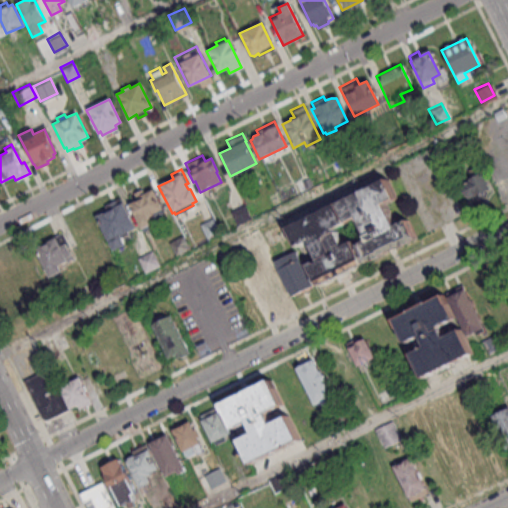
[(459,186),(466,200),(473,196),(475,198),(488,191),(479,174),(467,180),(468,181),(459,186)]
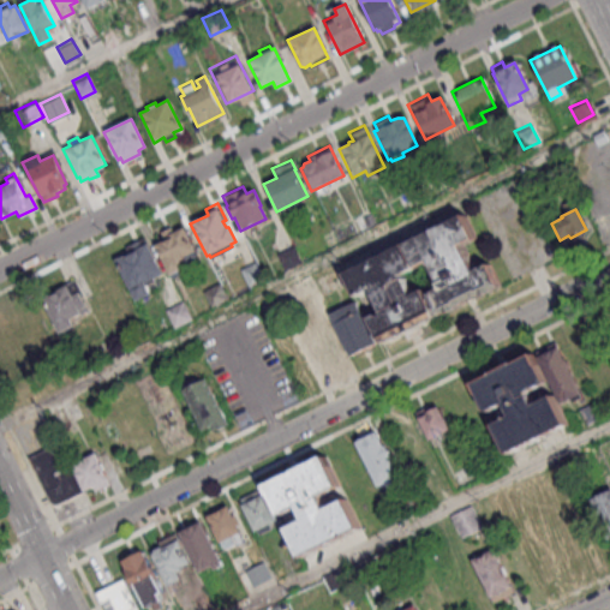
[(400,243),(462,211),(474,235),(461,243),(473,268),(488,261),(498,283),(491,287),(492,288),(483,293),(482,291),(474,294),(473,293),(461,299),(461,300),(454,304),(455,306),(447,311),(446,309),(438,314),(426,289),(440,283),(428,261),(413,267),(411,264),(400,243)]
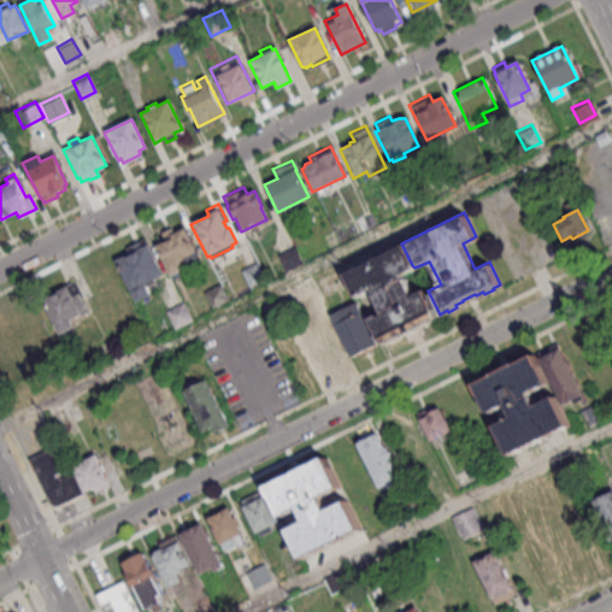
[(183,228),(193,251),(182,256),(184,260),(178,263),(182,270),(168,277),(153,246),(163,241),(159,231),(170,227),(174,233),(183,228)]
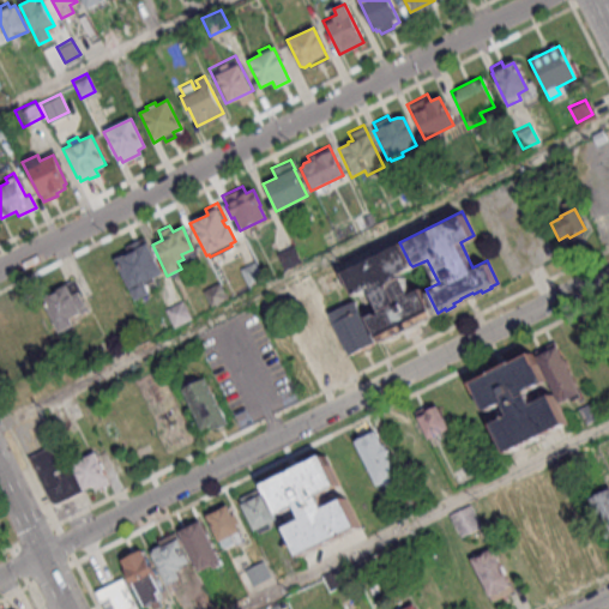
[(114,259),(134,301),(149,294),(143,282),(161,273),(143,236),(125,246),(127,252),(114,259)]
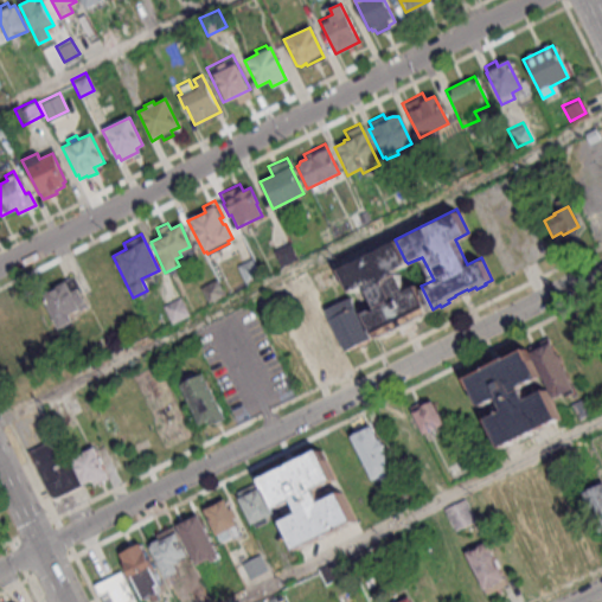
[(287,239),(295,256),(280,264),(271,248),(287,239)]
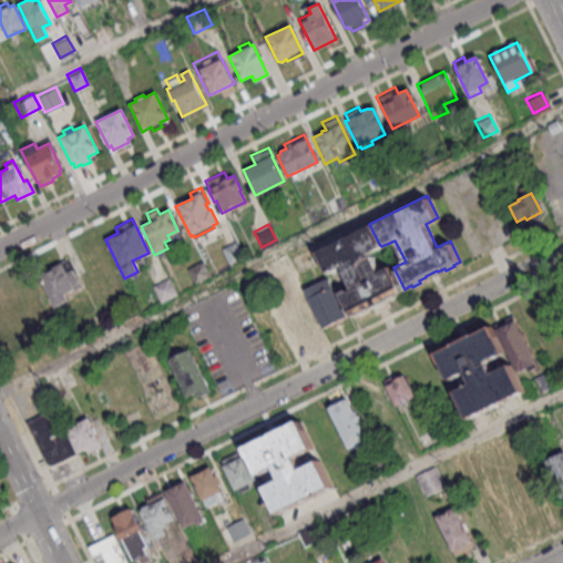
[(317,249),(327,270),(341,263),(344,266),(343,267),(351,287),(349,288),(346,287),(340,289),(352,314),(401,289),(389,264),(378,269),(371,254),(369,255),(367,251),(379,244),(369,224),(317,249)]
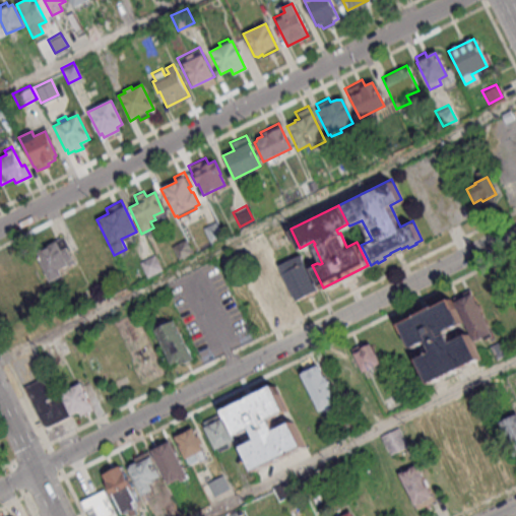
[(213,220),(221,236),(209,242),(202,227),(213,220)]
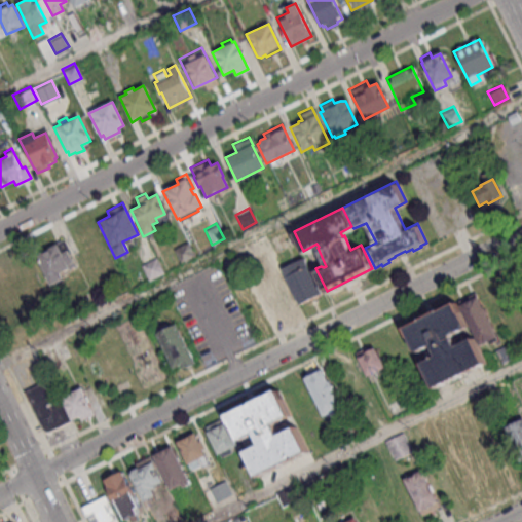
[(264,235),(270,249),(257,256),(250,243),(264,235)]
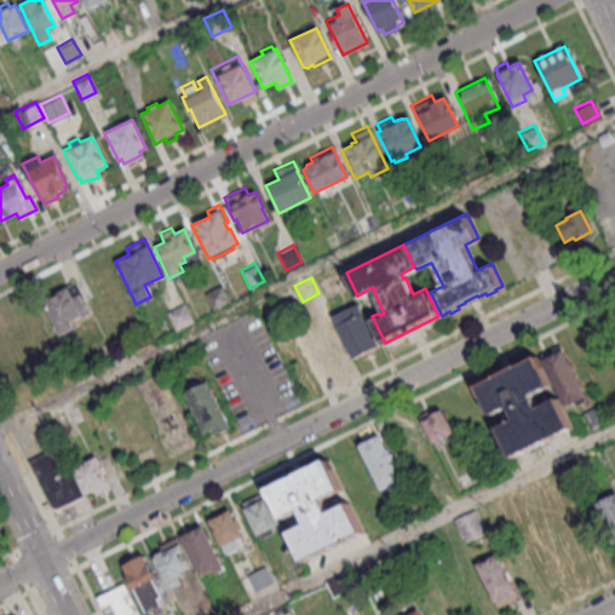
[(203,292),(211,305),(226,297),(219,283),(203,292)]
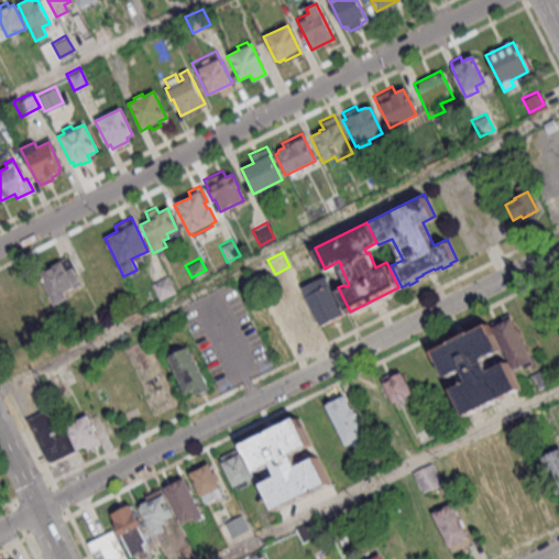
[(37,273),(54,306),(67,299),(64,293),(73,288),(73,286),(79,283),(72,267),(65,271),(61,262),(37,273)]
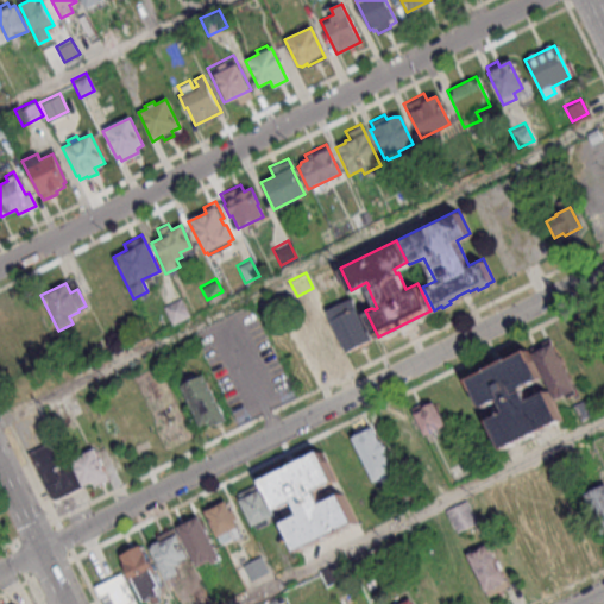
[(180,296),(188,314),(171,322),(162,304),(180,296)]
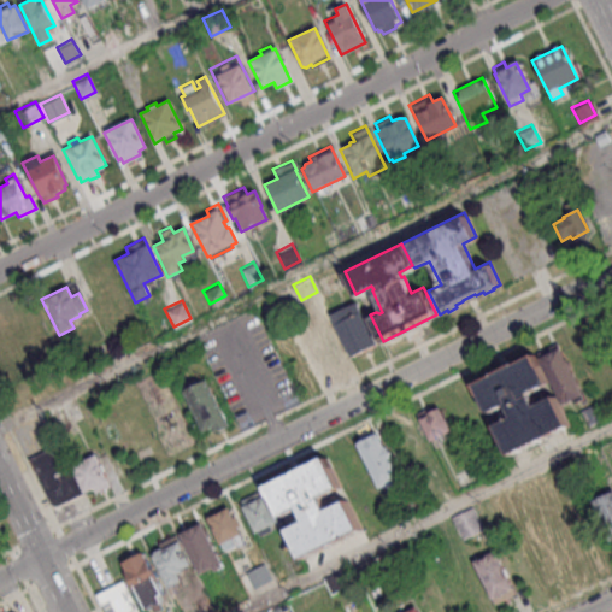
[(330,312),(352,354),(377,342),(355,300),(330,312)]
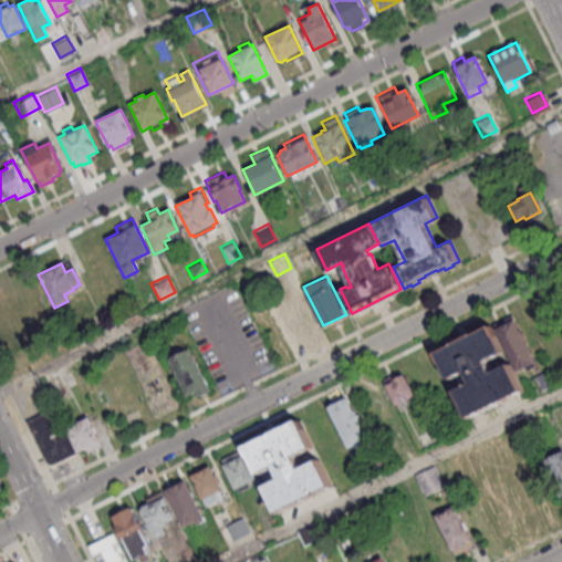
[(496,321),(516,362),(533,354),(522,331),(522,329),(520,323),(517,323),(512,313),(496,321)]
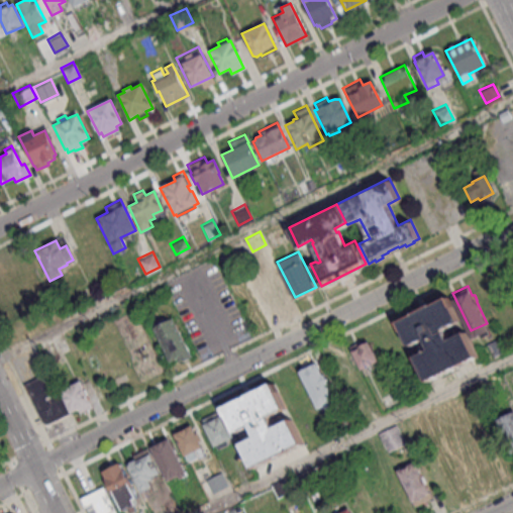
[(397,319),(447,294),(459,319),(442,327),(447,338),(465,330),(477,353),(426,379),(415,354),(428,348),(423,336),(409,343),(397,319)]
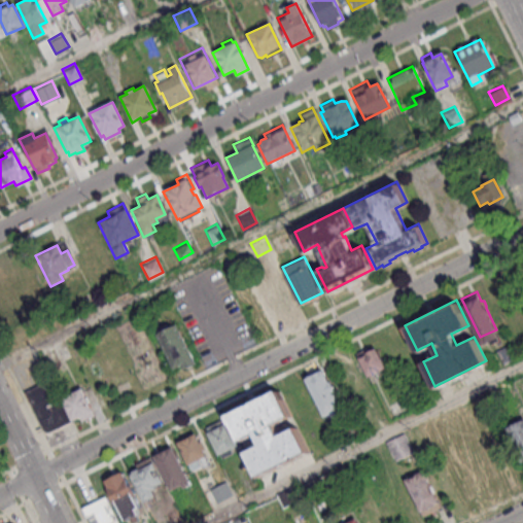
[(154,329),(172,364),(180,360),(182,365),(193,360),(173,320),(154,329)]
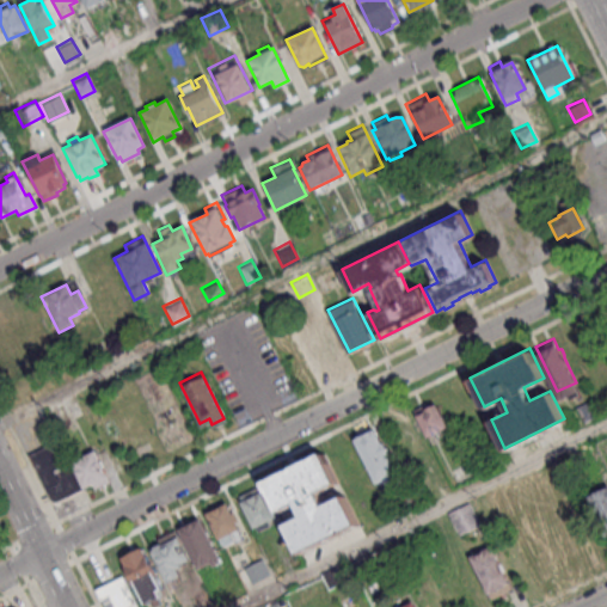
[(574,403),(582,420),(596,412),(589,396),(574,403)]
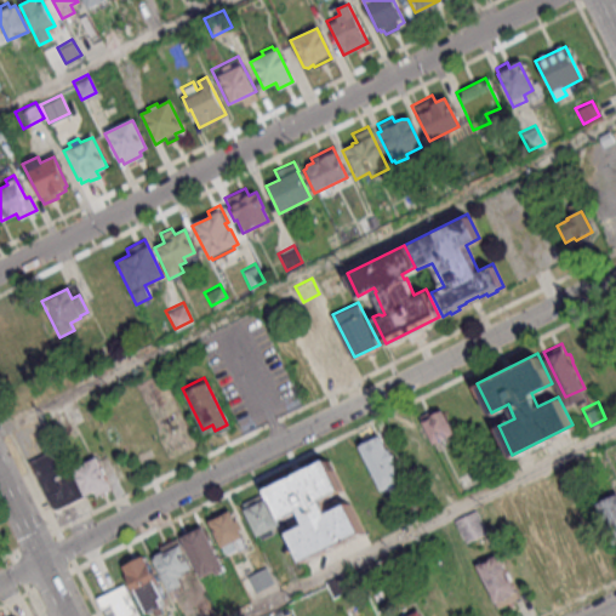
[(417,414),(431,440),(454,429),(441,404),(432,409),(431,406),(417,414)]
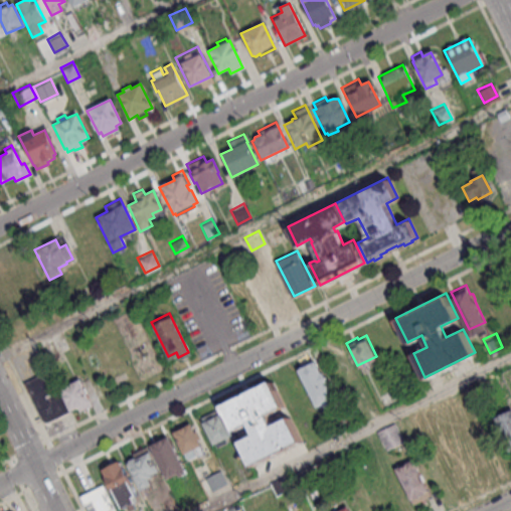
[(298,367),(316,403),(333,395),(326,379),(327,379),(323,369),(320,370),(315,359),(298,367)]
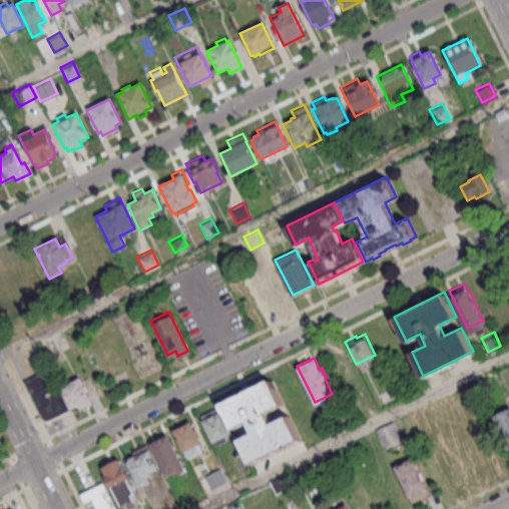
[(47,369),(67,410),(46,420),(44,420),(42,420),(41,418),(22,381),(47,369)]
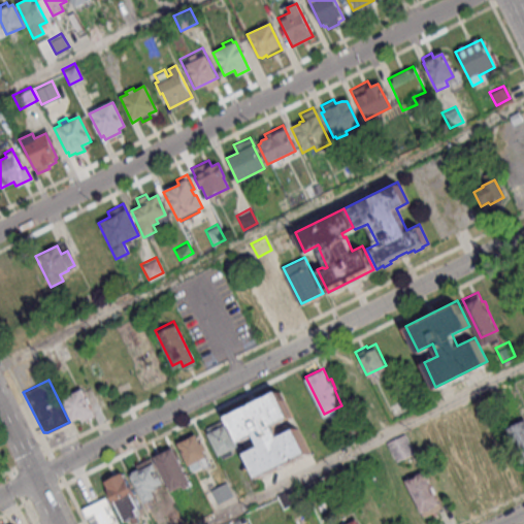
[(225,414),(238,439),(254,432),(259,445),(244,452),(257,476),(307,450),(295,425),(277,434),(272,423),(290,414),(276,388),(225,414)]
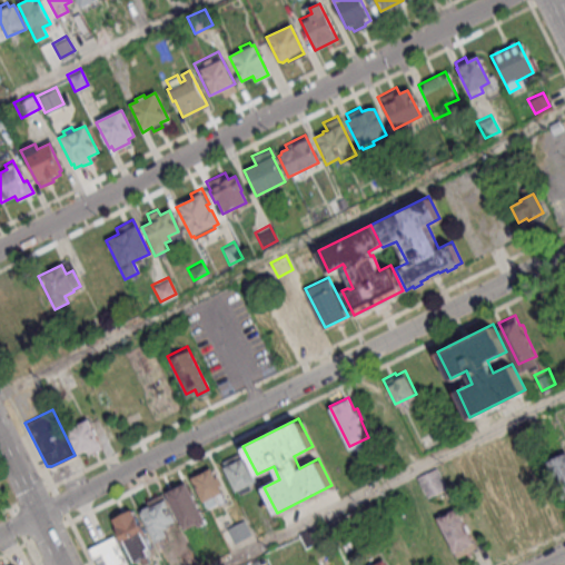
[(65,430),(87,419),(100,447),(87,454),(86,452),(77,456),(65,430)]
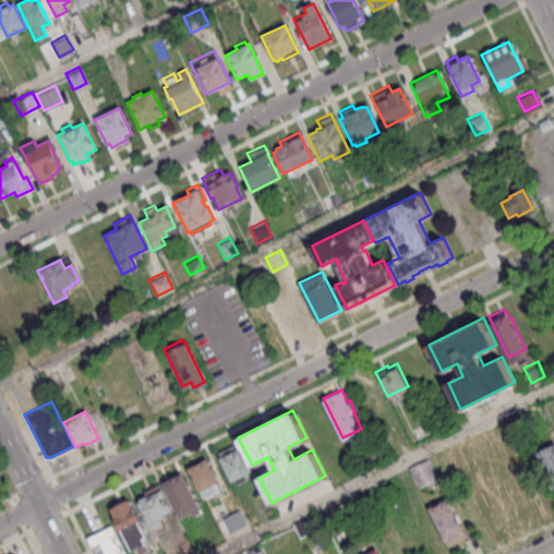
[(216,448),(232,482),(244,476),(242,470),(251,466),(239,442),(237,443),(235,438),(216,448)]
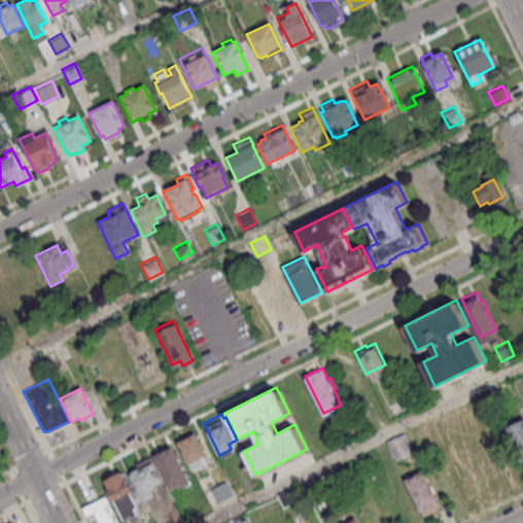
[(504,423),(522,414),(522,460),(522,461),(504,423)]
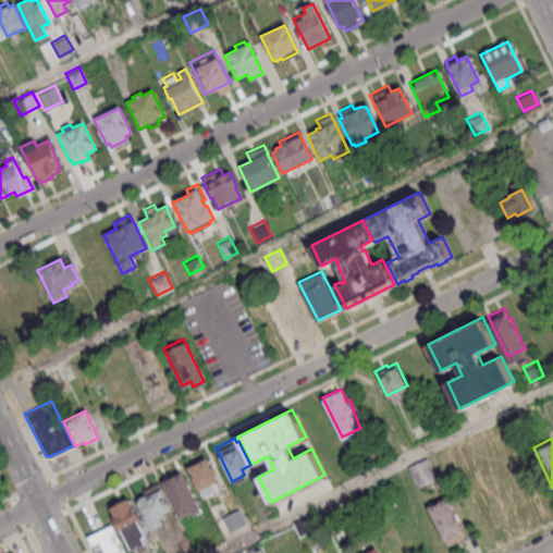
[(184,461),(196,484),(198,483),(201,490),(211,486),(208,479),(216,475),(205,451),(184,461)]
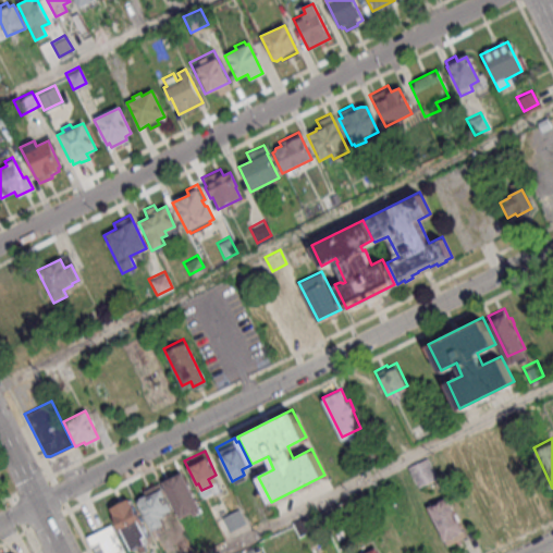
[(405,464),(416,484),(434,475),(425,454),(405,464)]
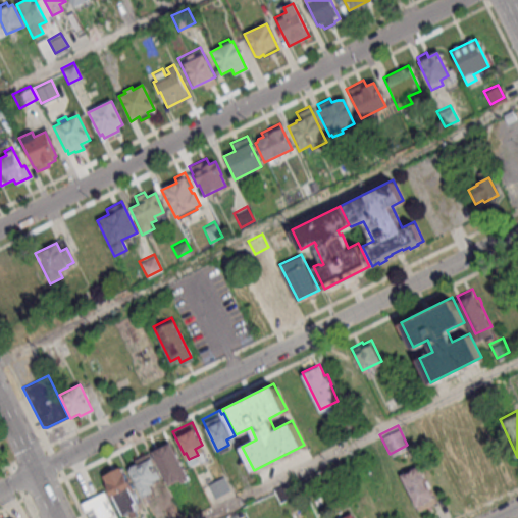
[(150,445),(166,478),(178,472),(180,476),(187,473),(168,436),(150,445)]
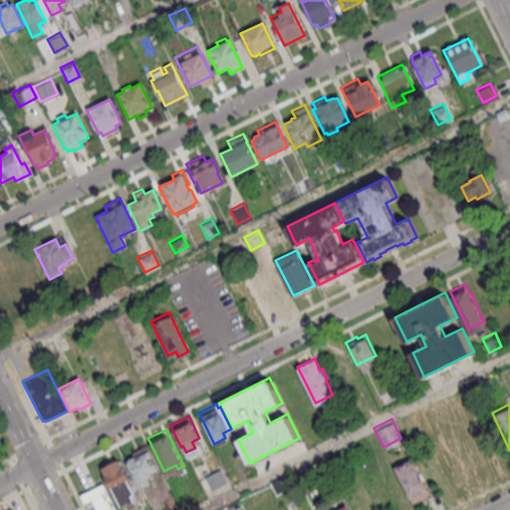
[(144,440),(147,445),(148,444),(158,465),(151,468),(152,470),(148,472),(151,478),(139,484),(125,457),(128,453),(131,451),(130,447),(144,440)]
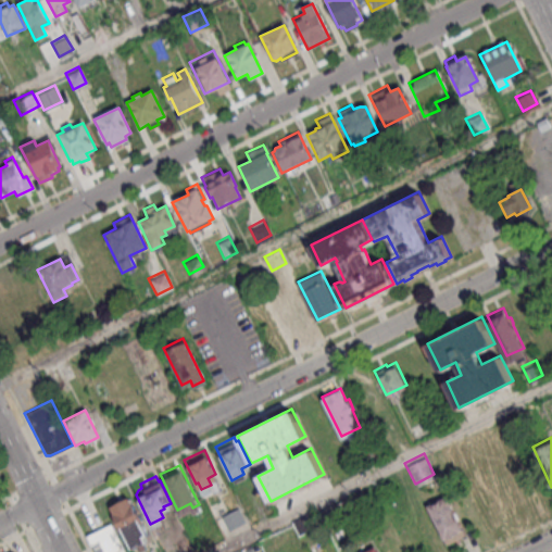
[(108,499),(129,542),(148,534),(140,519),(143,518),(137,505),(135,505),(126,490),(108,499)]
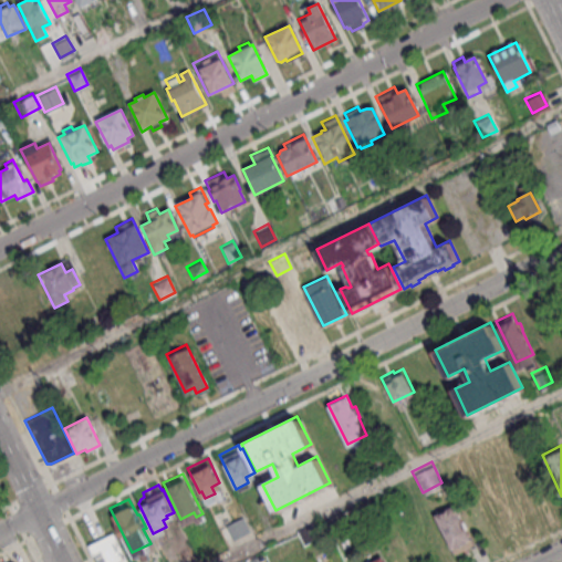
[(454,499),(471,539),(451,548),(434,509),(454,499)]
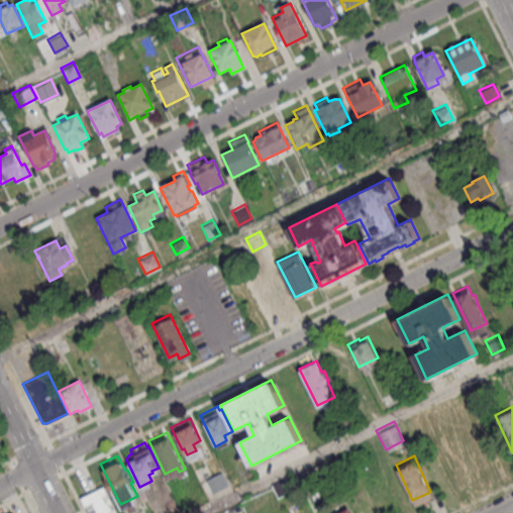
[(270,481),(276,493),(290,487),(284,475),(270,481)]
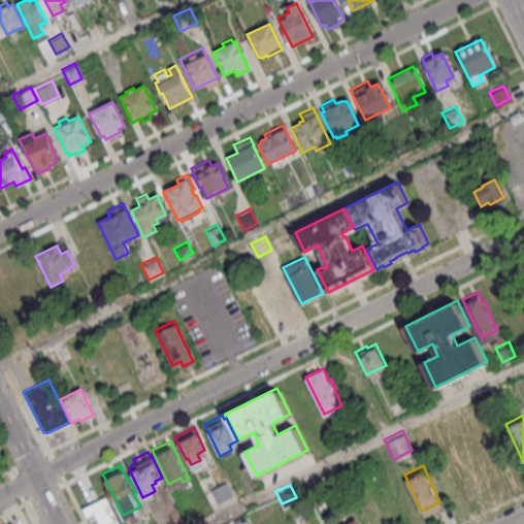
[(110,523),(100,523),(93,509),(85,512),(80,503),(103,492),(118,521),(110,523)]
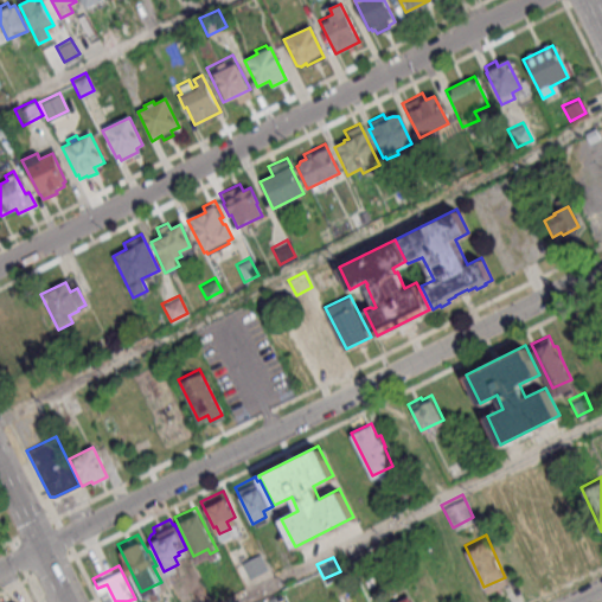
[(383,601),(412,601),(407,590),(383,601)]
